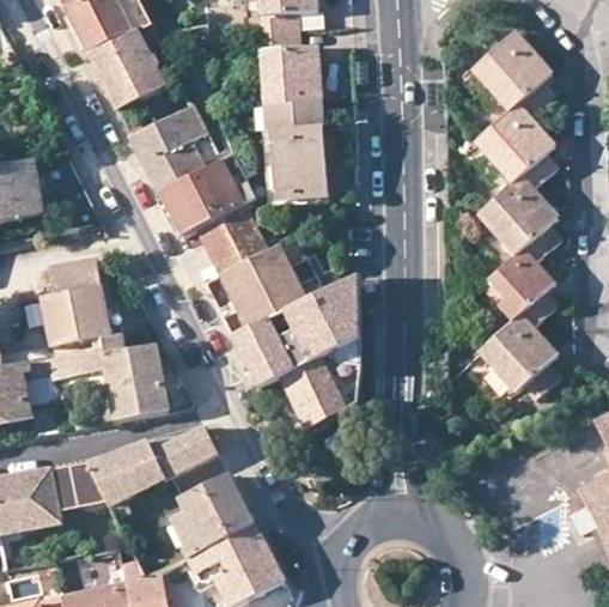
[(86,52),(138,28),(151,22),(139,0),(75,0),(64,6),(81,42),(86,52)]
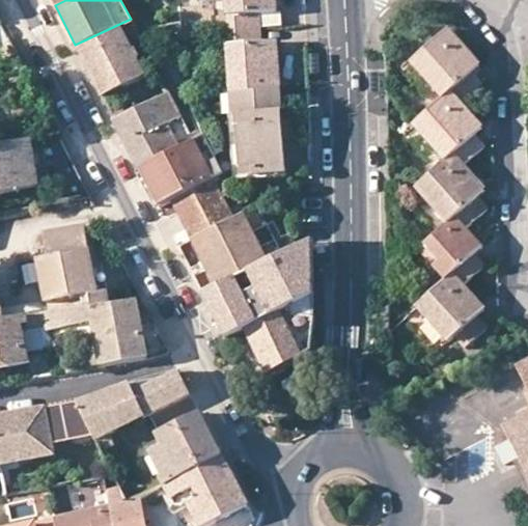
[(226,26),(257,24),(256,9),(274,8),(273,0),(223,0),(223,11),(225,11),(226,26)]
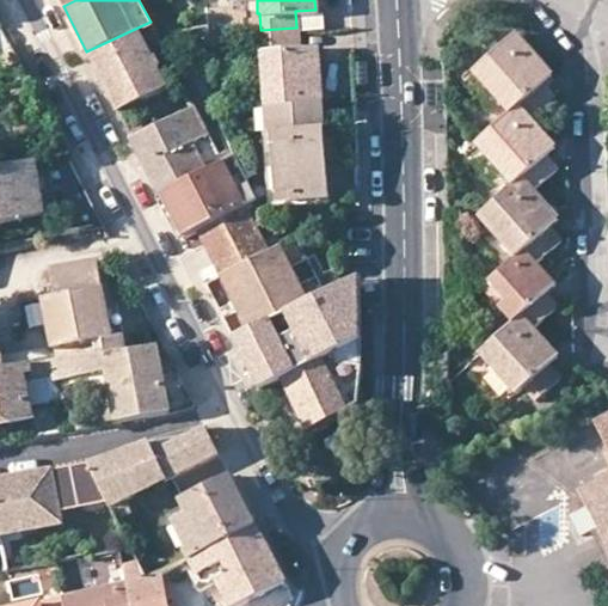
[(214,28),(212,1),(201,2),(203,29),(214,28)]
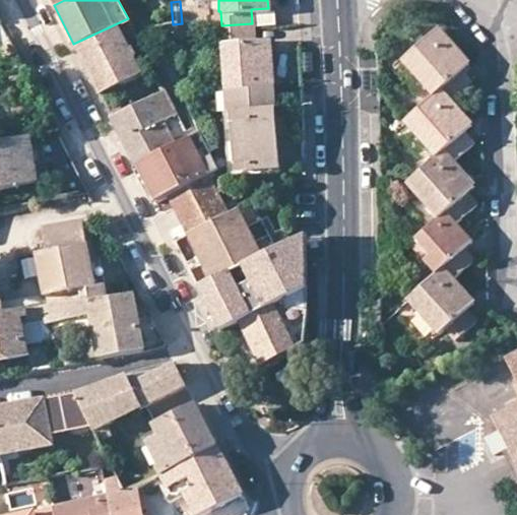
[(139,40),(128,18),(117,23),(128,46),(139,40)]
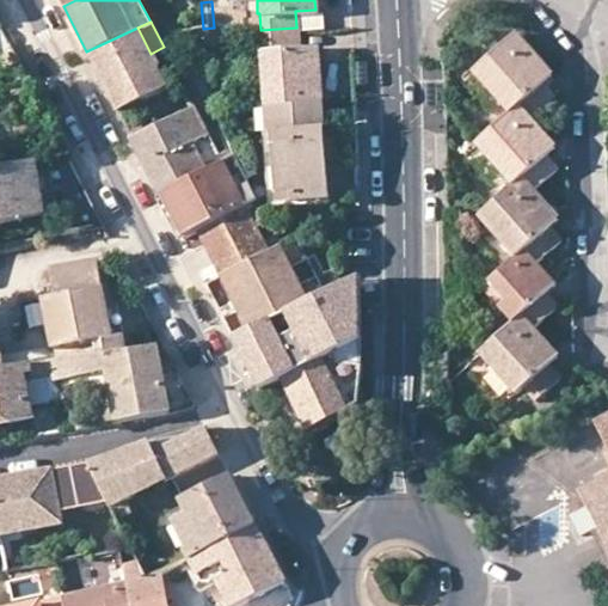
[(137,28),(86,51),(115,108),(165,84),(158,69),(158,68),(159,68),(159,66),(159,61),(158,60),(155,56),(153,55),(151,54),(137,28)]
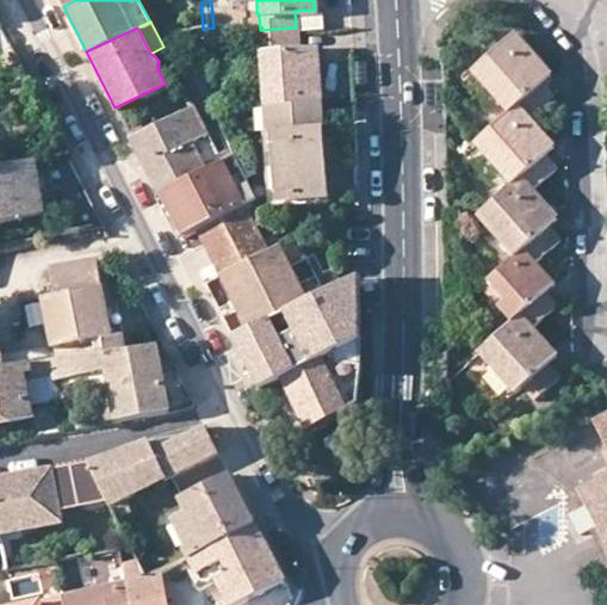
[(258,48),(261,104),(317,100),(314,44),(297,45),(296,28),(260,30),(261,48),(258,48)]
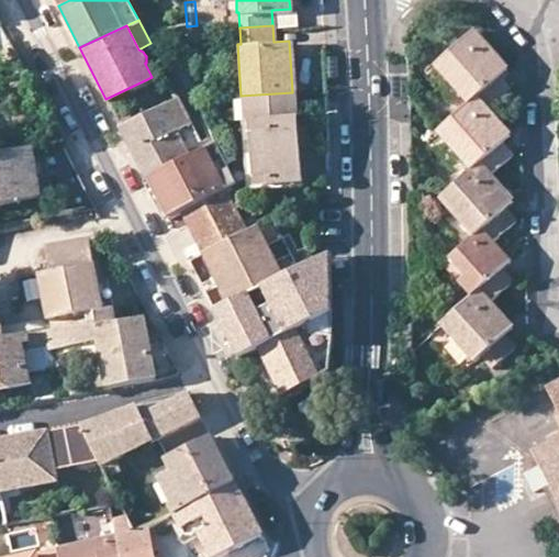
[(472,28),(434,62),(469,100),(476,93),(485,106),(487,106),(509,85),(496,73),(506,64),(472,28)]
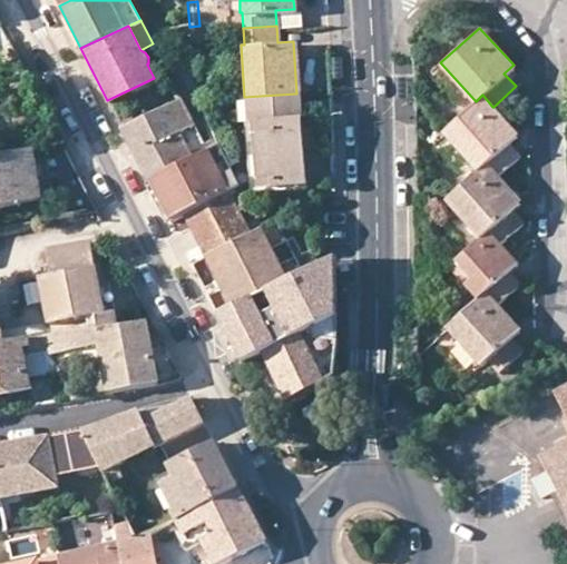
[(304,181),(296,94),(244,97),(247,142),(254,140),(257,185),(304,181)]
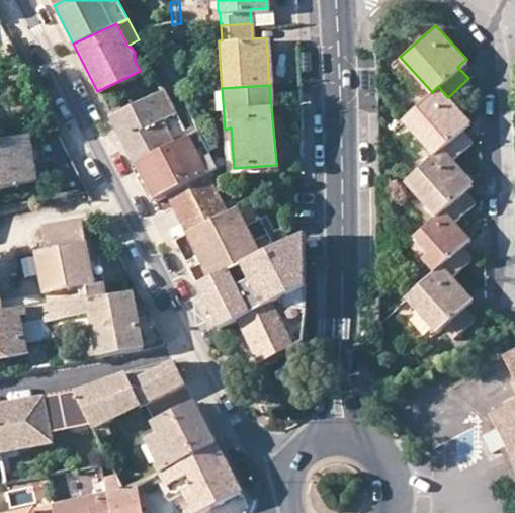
[(432,92),(403,118),(434,152),(439,147),(450,159),(470,140),(460,129),(469,120),(448,97),(447,97),(438,86),(432,92)]
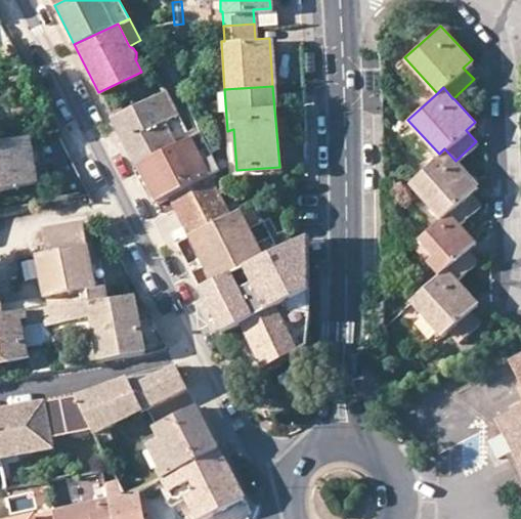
[(127,109),(111,117),(128,150),(135,164),(176,143),(165,120),(178,114),(170,96),(165,88),(127,109)]
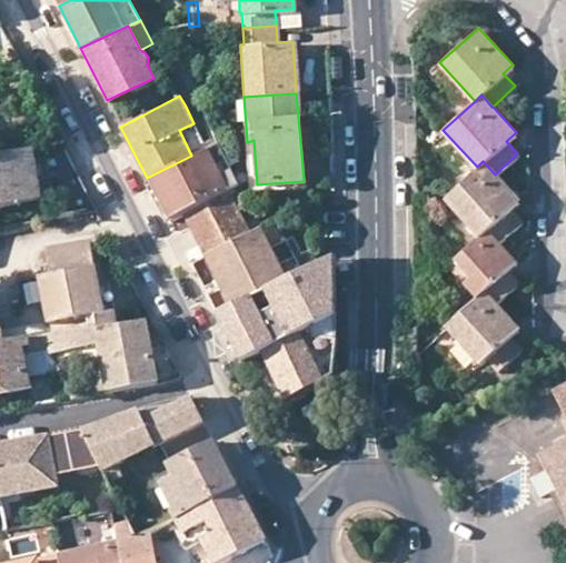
[(185,104),(194,123),(207,149),(218,142),(196,99),(185,104)]
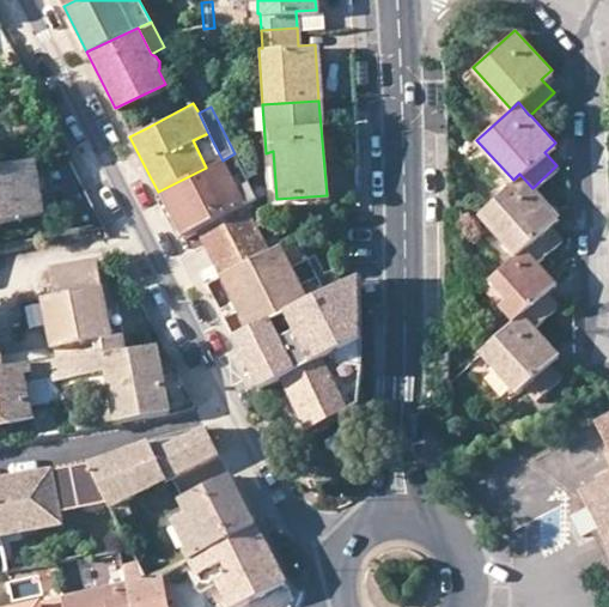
[(122,122),(129,137),(148,127),(142,113),(122,122)]
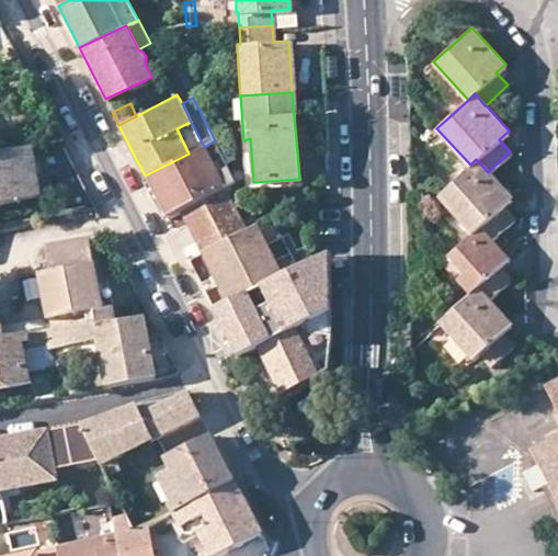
[(189,154),(145,176),(159,202),(164,214),(179,207),(225,184),(235,180),(215,140),(204,147),(189,154)]
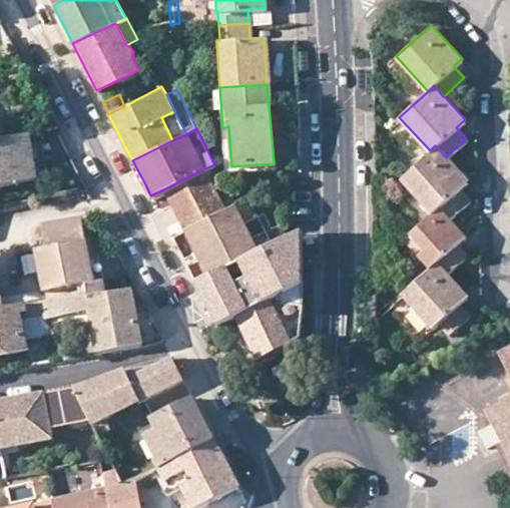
[(38,129),(27,131),(36,176),(46,174),(38,129)]
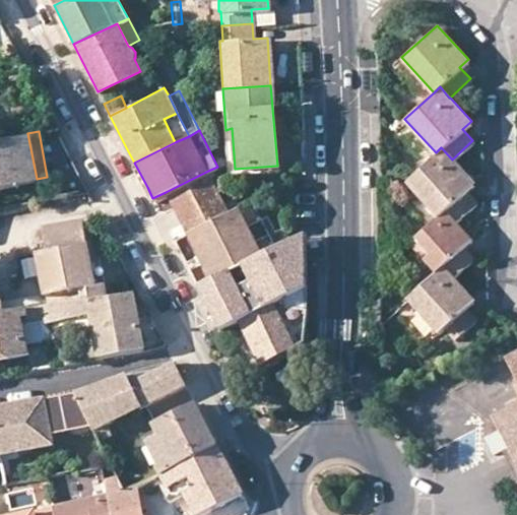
[(27,133),(0,138),(0,185),(37,179),(27,133)]
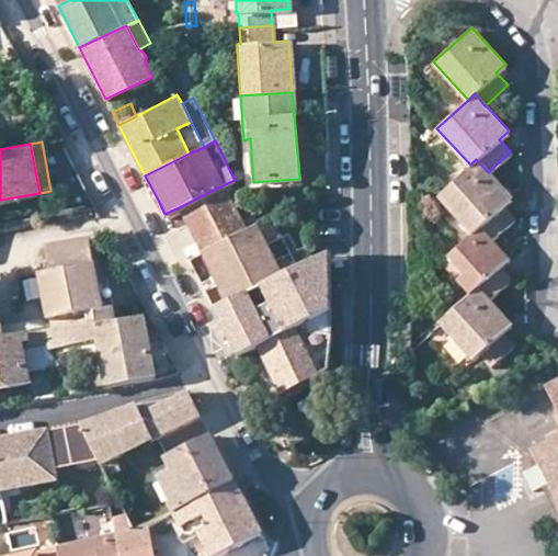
[(470,165),(440,193),(475,231),(479,227),(490,238),(513,217),(502,205),(511,197),(488,172),(476,159),(470,165)]
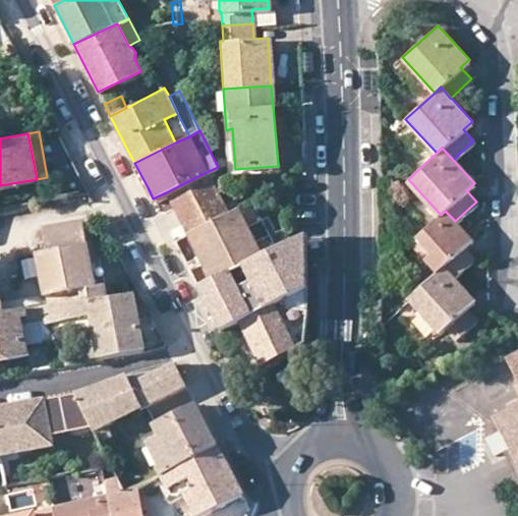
[(166,192),(210,278),(249,258),(251,262),(262,255),(261,252),(233,196),(223,202),(209,171),(166,192)]
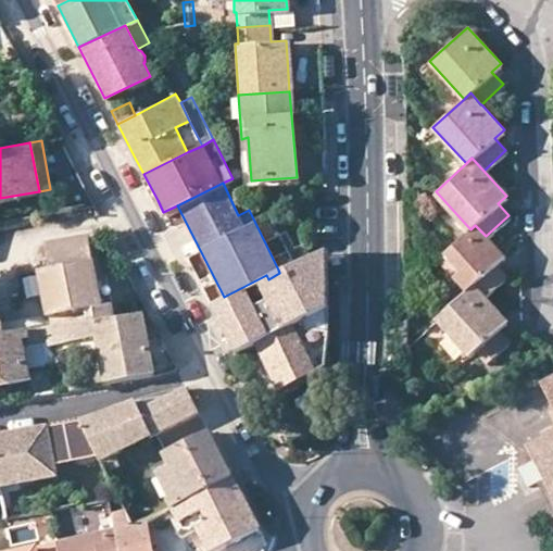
[(470,229),(445,252),(461,268),(454,275),(466,288),(473,283),(484,295),(505,275),(494,262),(502,254),(486,236),(475,225),(470,229)]
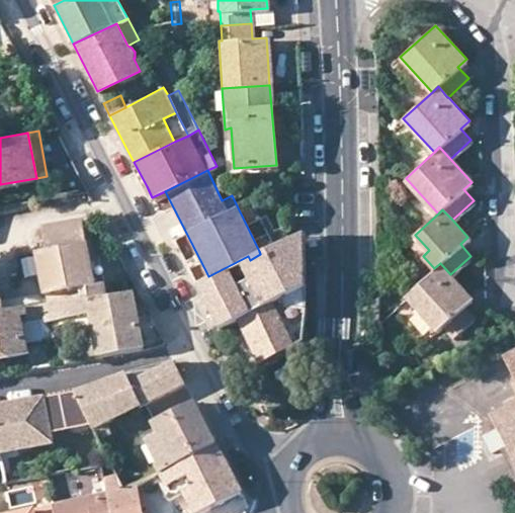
[(87,251),(79,217),(39,224),(46,248),(36,251),(44,291),(85,283),(87,293),(88,297),(107,294),(102,274),(91,276),(87,251)]
